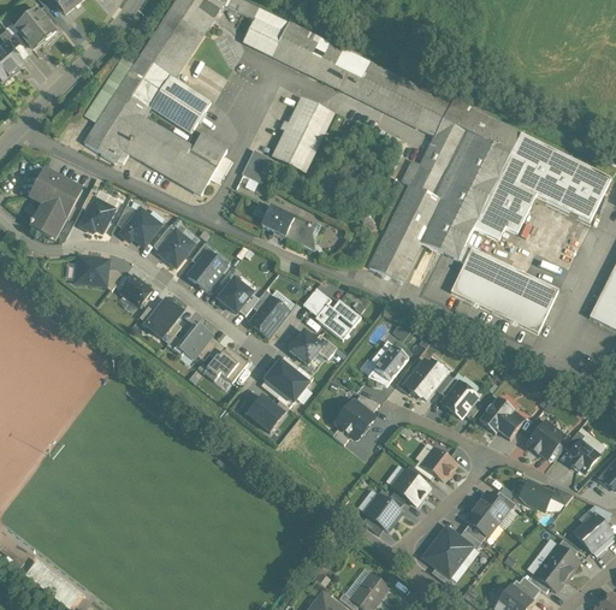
[(55,0),(65,11),(77,0),(55,0)]
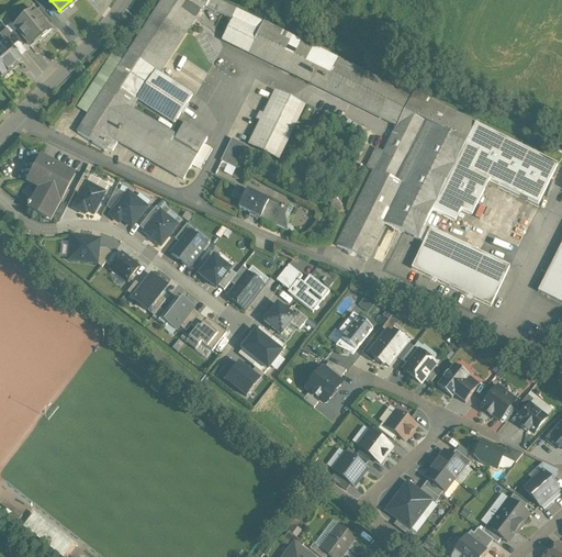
[(160,0),(127,51),(156,69),(159,71),(159,70),(204,1),(202,0),(160,0)]
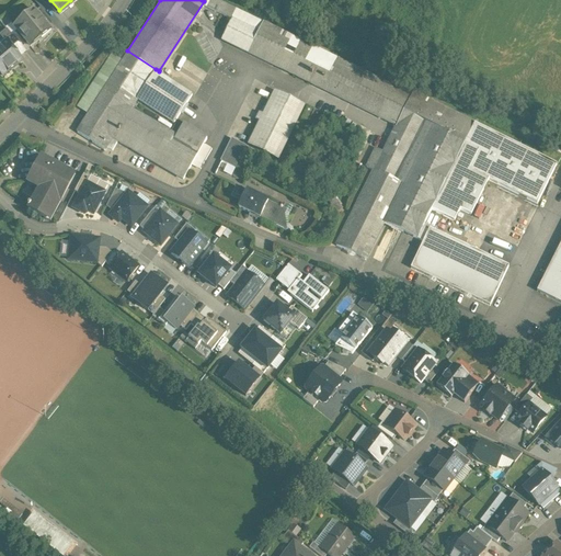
[(262,20),(222,0),(202,0),(204,1),(231,16),(258,30),(262,20)]
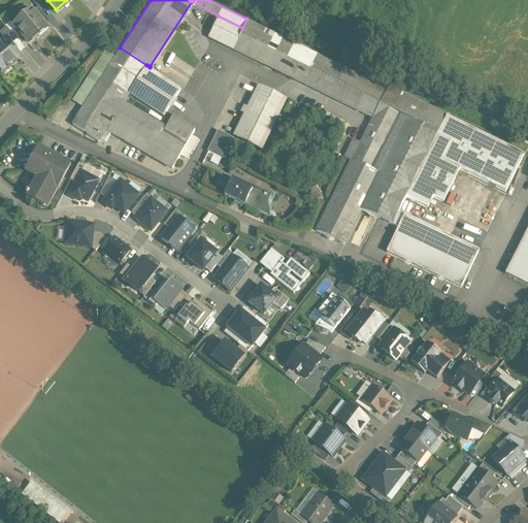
[(32,5),(12,21),(26,36),(29,40),(47,25),(32,5)]
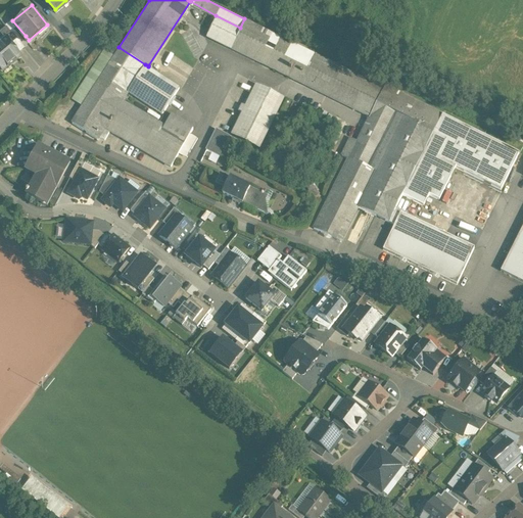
[(240,28),(216,15),(207,34),(232,45),(240,28)]
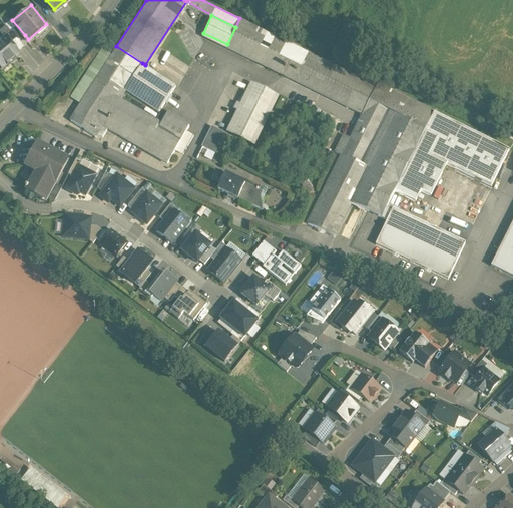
[(368,80),(239,18),(235,27),(227,44),(363,110),(376,84),(368,80)]
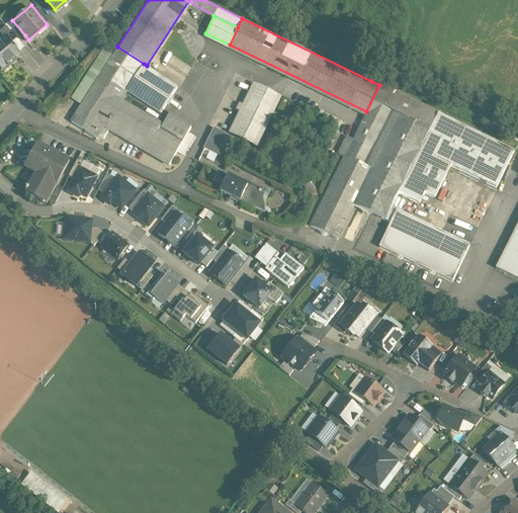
[(11,28),(6,22),(0,26),(0,28),(4,34),(5,34),(16,49),(23,43),(20,39),(11,28)]
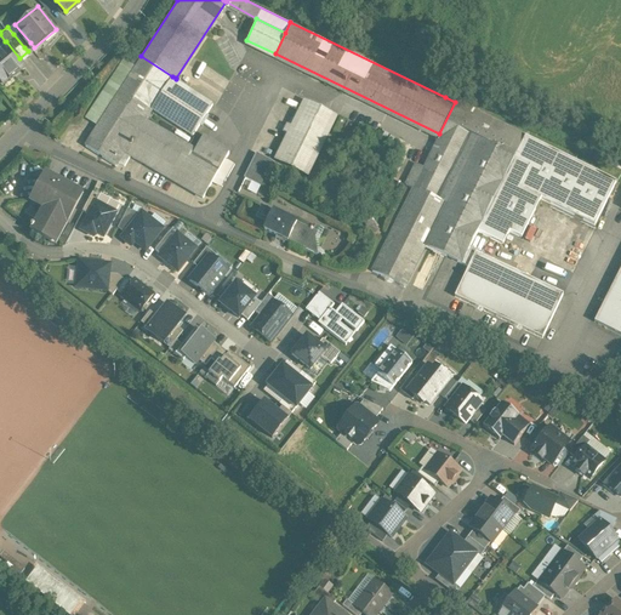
[(30,43),(18,29),(13,34),(24,47),(30,43)]
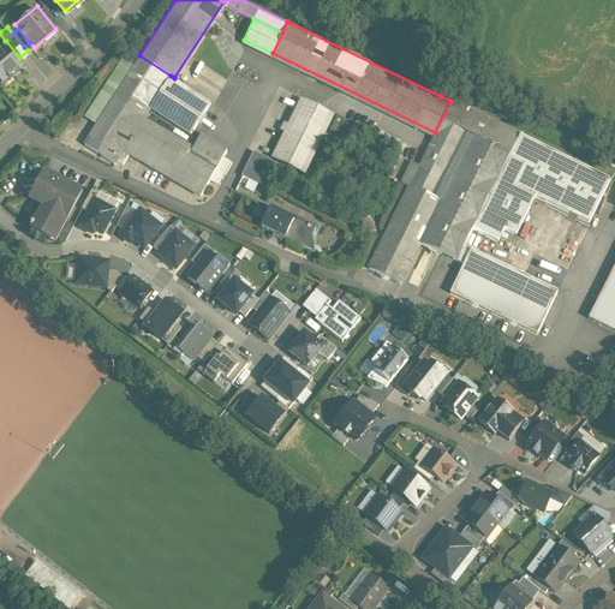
[(19,58),(6,41),(5,41),(0,45),(0,75),(3,78),(23,61),(19,58)]
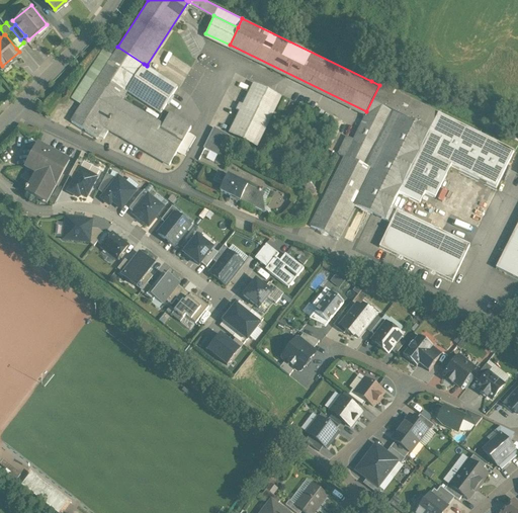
[(117,47),(71,118),(96,135),(103,123),(99,120),(116,95),(120,97),(126,88),(144,64),(117,47)]
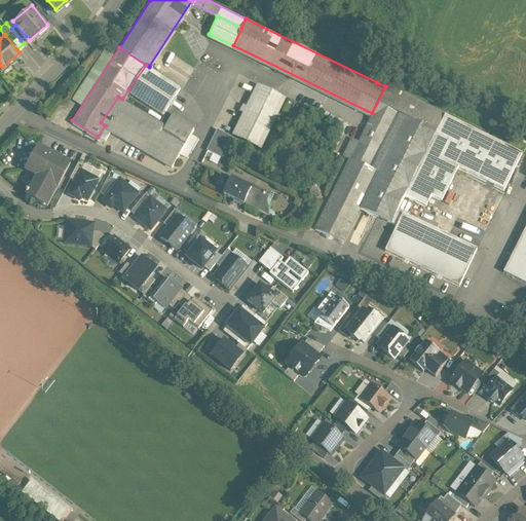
[(180,86),(149,66),(149,67),(146,65),(128,89),(163,112),(180,86)]
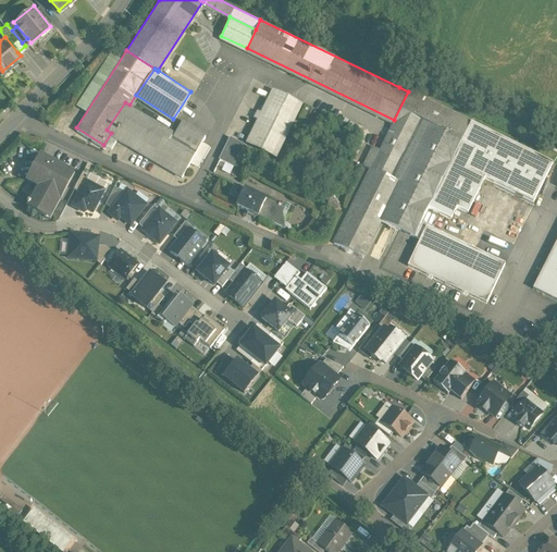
[(412,86),(403,81),(399,87),(408,92),(409,87),(410,88),(412,86)]
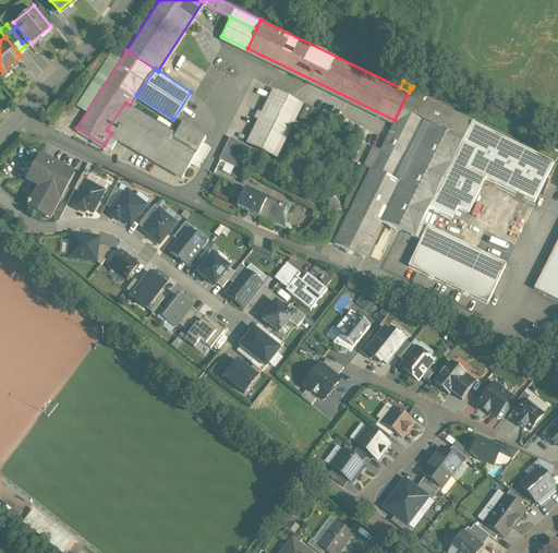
[(303,101),(273,86),(246,141),(276,155),(303,101)]
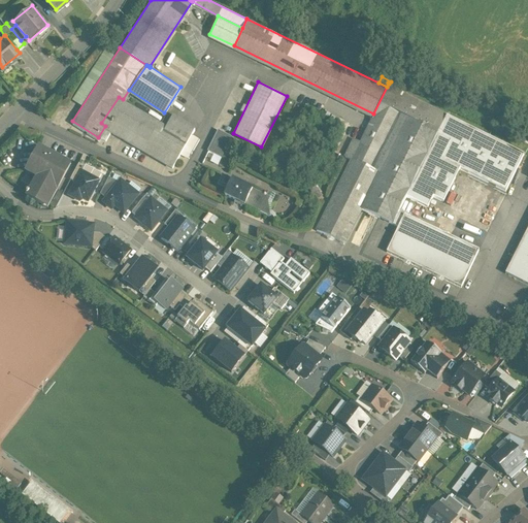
[(389,84),(388,83),(387,87),(373,113),(361,138),(352,156),(317,227),(343,240),(362,205),(393,222),(393,221),(399,209),(406,194),(437,130),(447,111),(389,84)]
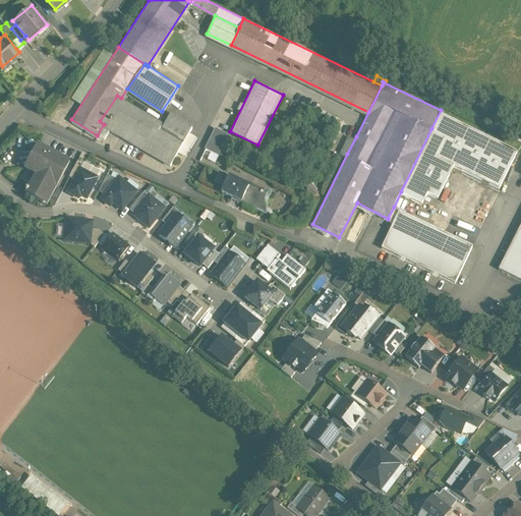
[(121,98),(117,96),(100,121),(104,124),(170,163),(178,149),(189,130),(192,125),(170,112),(164,123),(121,98)]
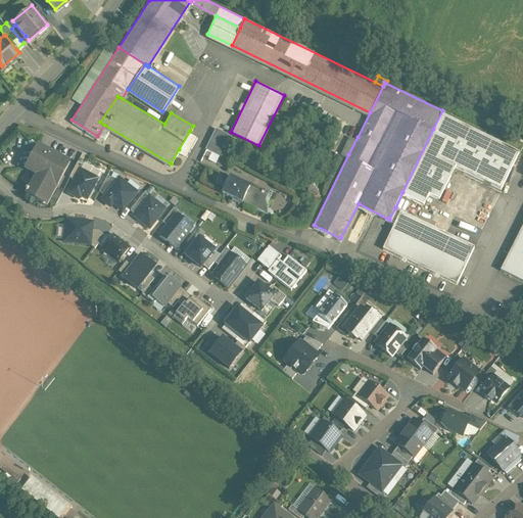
[(518,148),(442,110),(433,129),(446,135),(437,153),(456,162),(501,185),(518,148)]
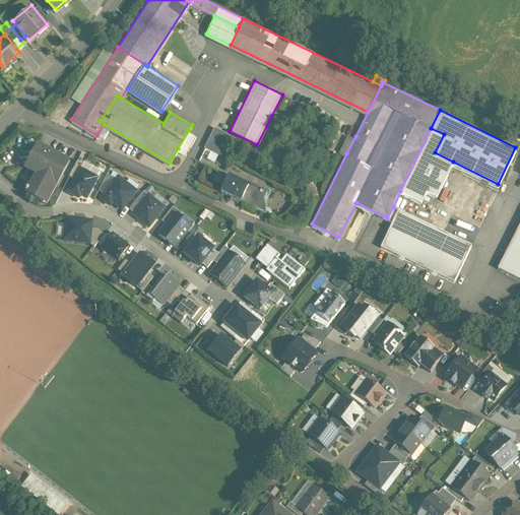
[(228,131),(215,125),(205,145),(217,151),(228,131)]
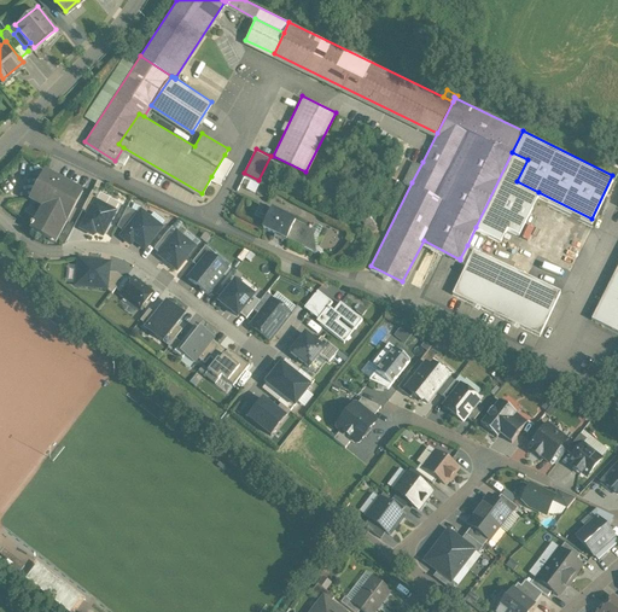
[(512,152),(476,227),(501,239),(507,226),(519,232),(538,192),(517,181),(528,159),(512,152)]
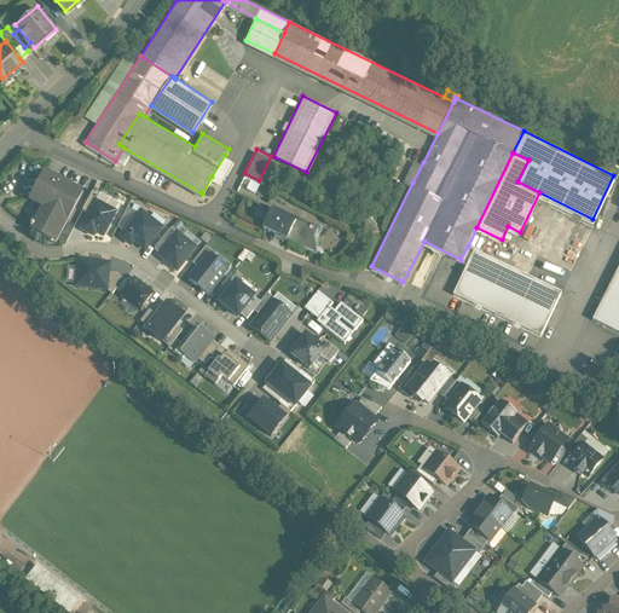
[(233,160),(225,155),(212,177),(220,181),(233,160)]
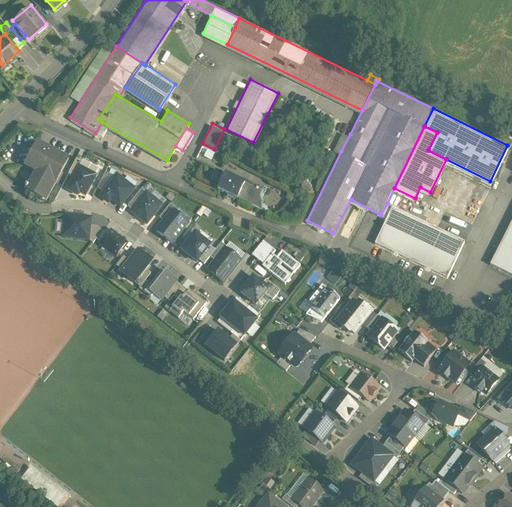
[(343,131),(335,148),(341,151),(350,134),(343,131)]
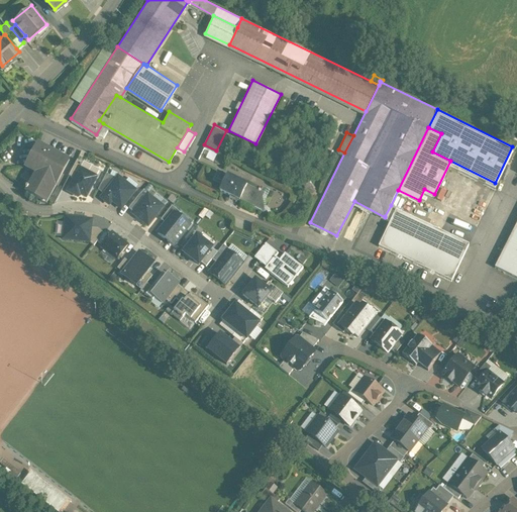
[(68,157),(39,141),(27,163),(37,168),(28,184),(27,186),(27,187),(45,197),(68,157)]
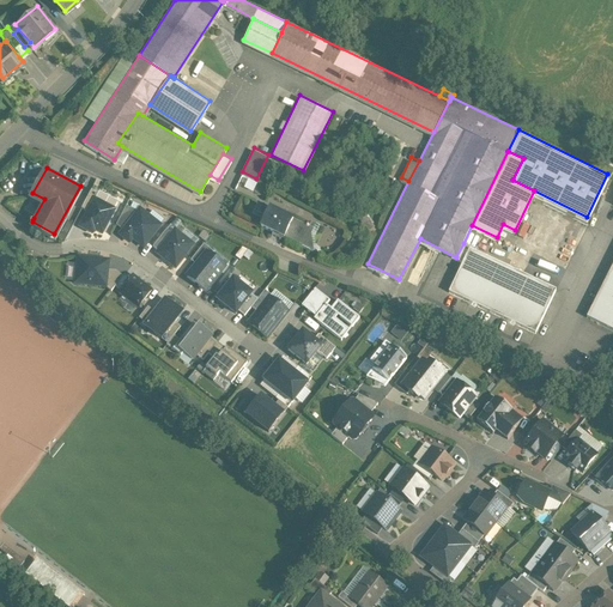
[(87,207),(97,189),(92,186),(82,204),(87,207)]
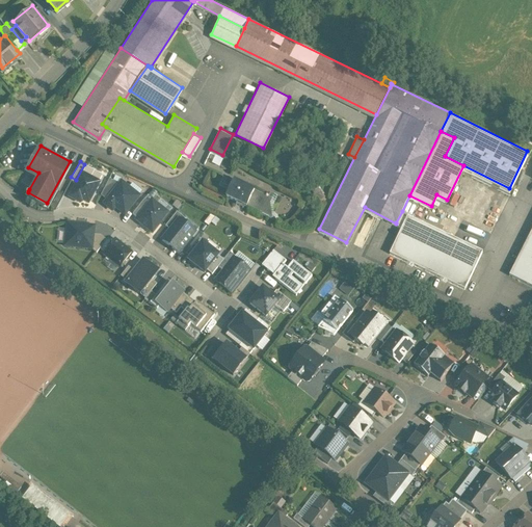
[(102,173),(84,164),(76,180),(70,192),(80,198),(81,195),(88,199),(102,173)]
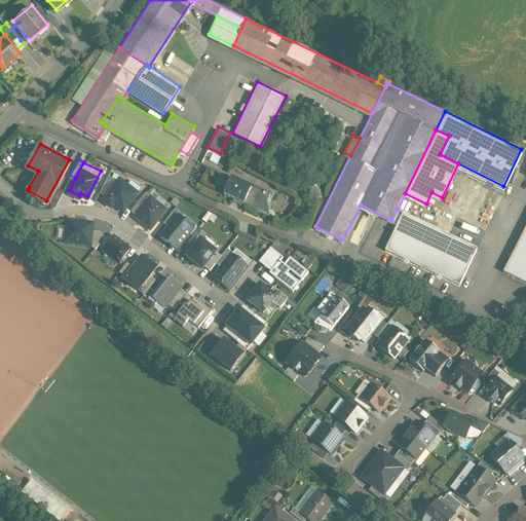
[(106,193),(118,178),(109,174),(100,189),(106,193)]
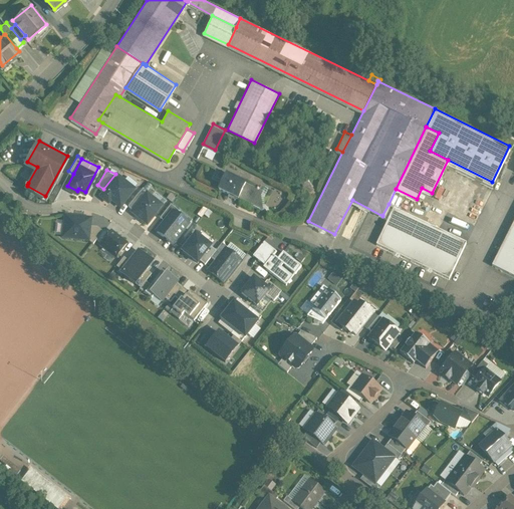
[(245,180),(226,171),(219,186),(229,192),(236,195),(238,196),(245,180)]
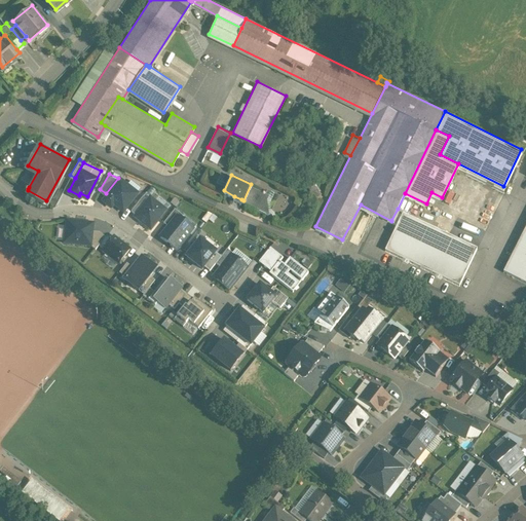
[(137,190),(119,176),(118,178),(106,193),(102,198),(110,205),(113,201),(121,209),(137,190)]
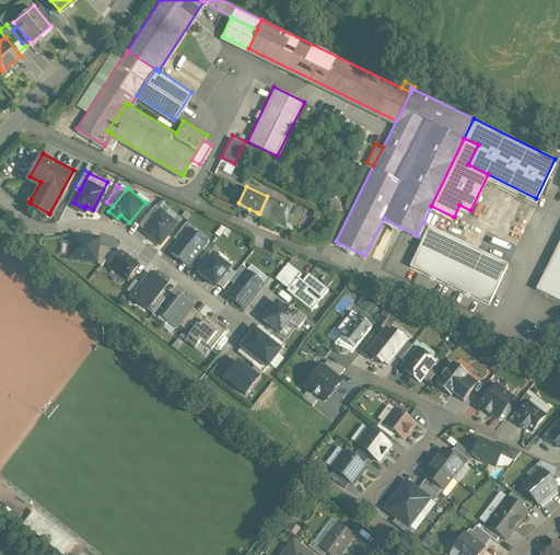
[(284,205),(267,196),(259,214),(276,222),(284,205)]
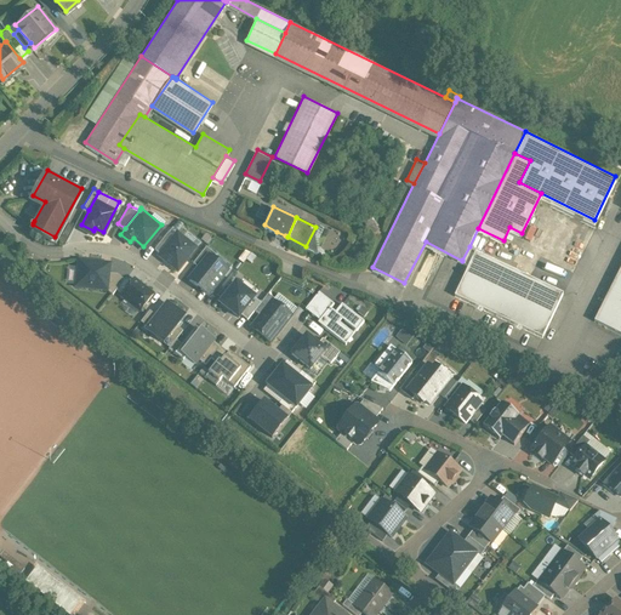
[(160,249),(174,233),(169,229),(155,245),(160,249)]
